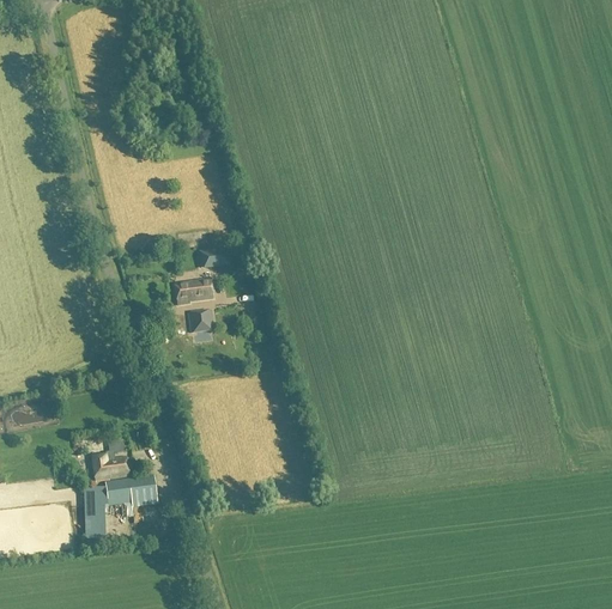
[(201,267),(228,263),(226,248),(199,251),(201,267)]
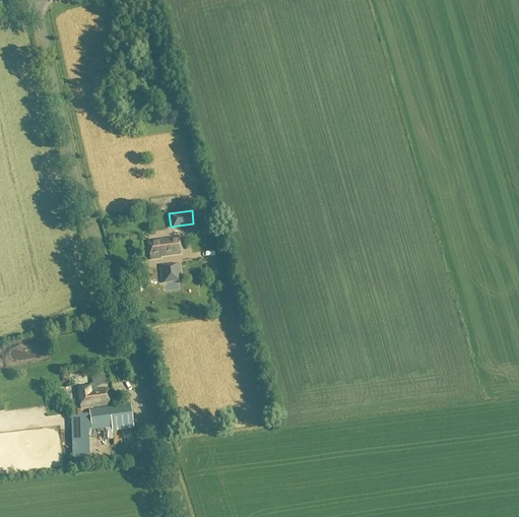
[(181,253),(179,237),(148,241),(150,258),(161,257),(160,255),(181,253)]
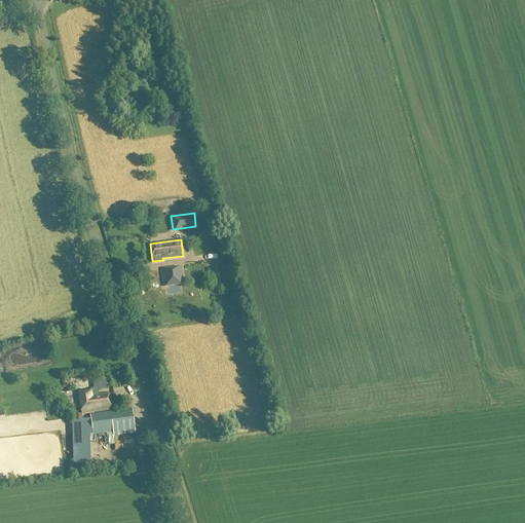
[(184,282),(182,265),(162,267),(164,285),(184,282)]
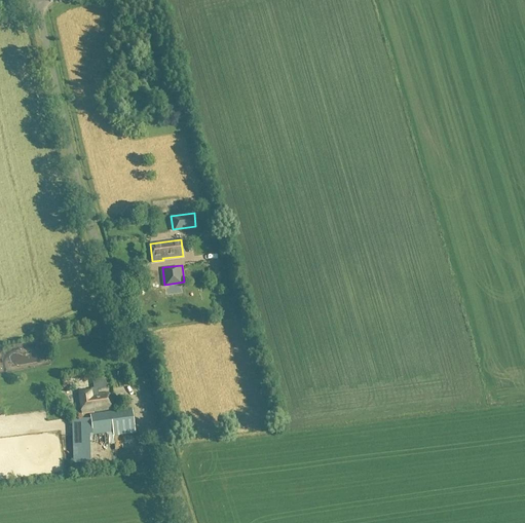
[(217,266),(209,267),(211,281),(218,279),(217,266)]
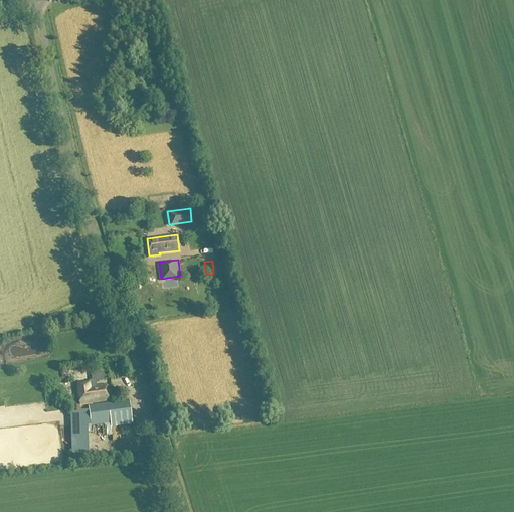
[(123,359),(113,360),(114,373),(125,372),(123,359)]
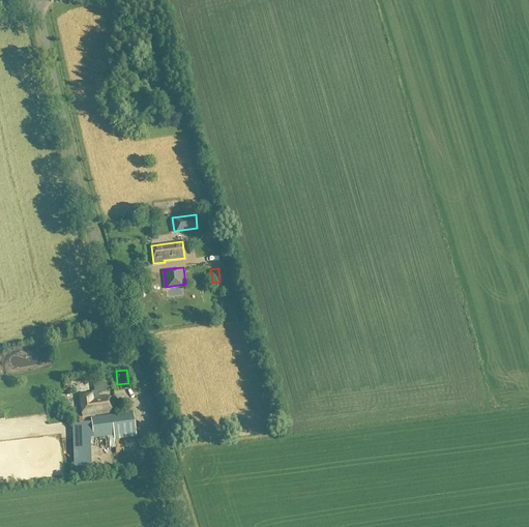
[(95,391),(108,389),(106,380),(93,382),(95,391)]
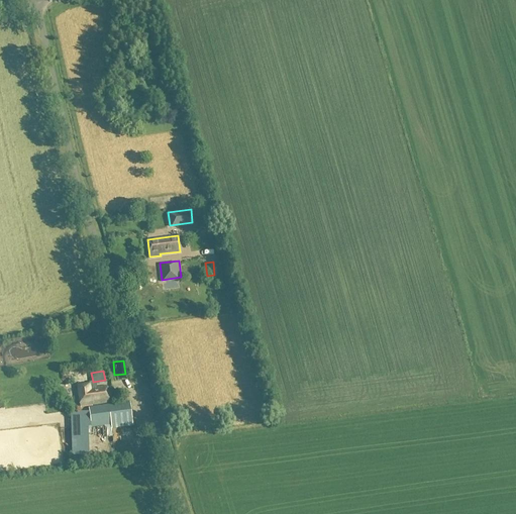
[(92,387),(91,383),(78,384),(81,405),(92,404),(92,403),(109,401),(108,385),(92,387)]
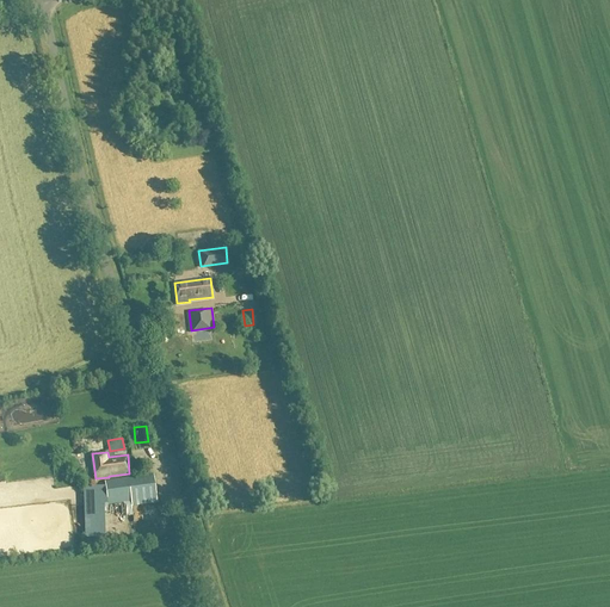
[(105,484),(104,484),(84,484),(85,503),(104,503),(134,500),(134,503),(158,501),(154,474),(105,481),(105,484)]
